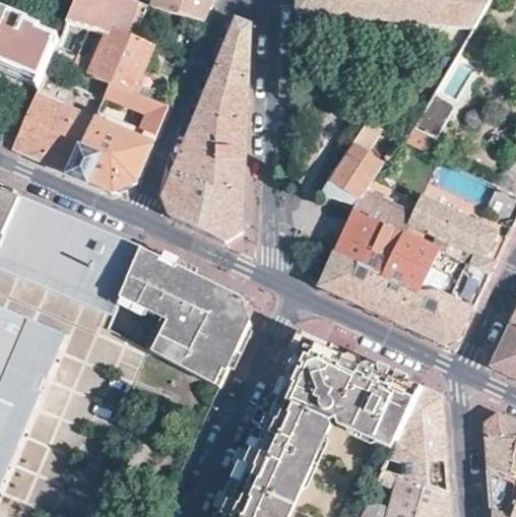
[(73,0),(65,20),(84,25),(103,31),(107,23),(121,30),(134,1),(131,0),(73,0)]
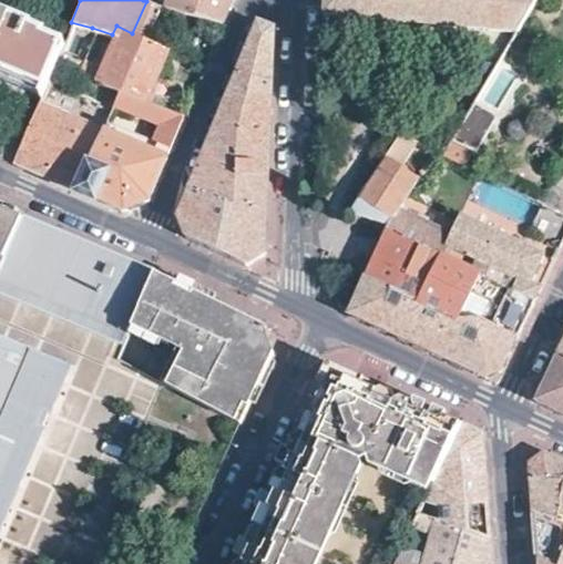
[(166,0),(164,6),(219,21),(228,0),(166,0)]
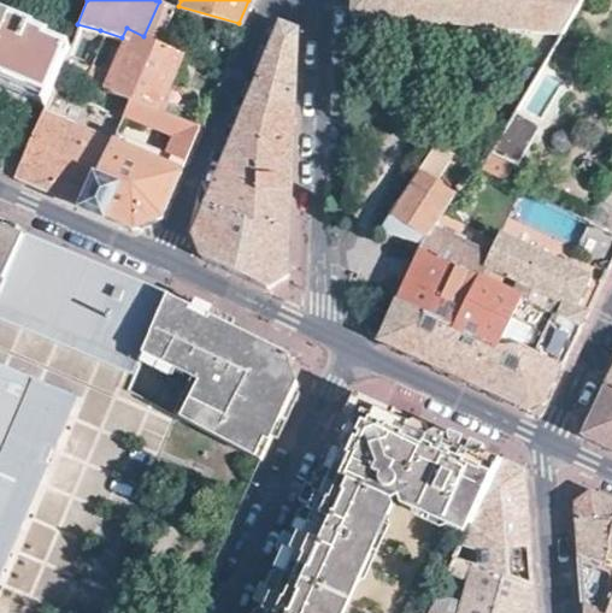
[(349,0),(348,12),(557,33),(576,0),(349,0)]
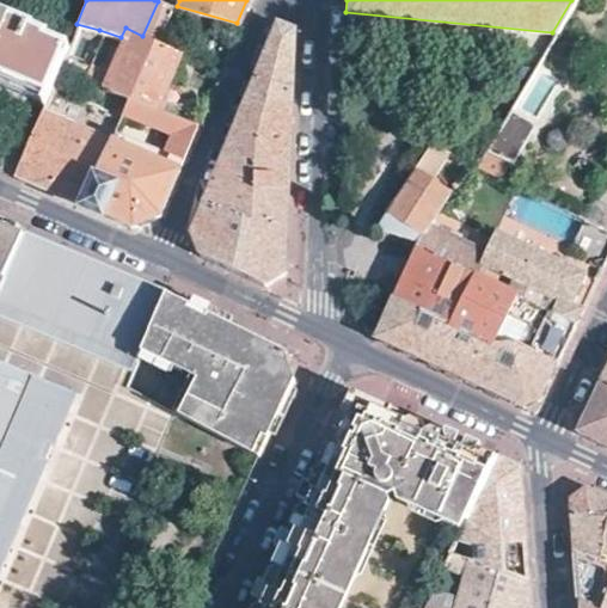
[(0,85),(42,103),(63,54),(67,47),(29,30),(30,28),(0,14),(0,85)]
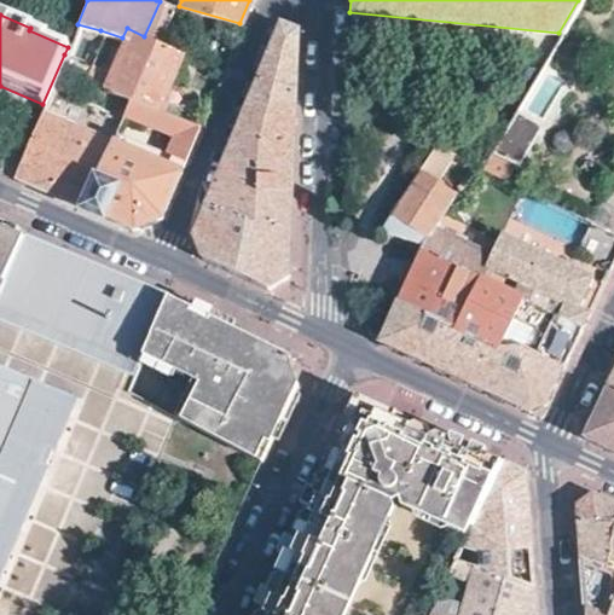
[(191,232),(200,256),(231,271),(266,288),(287,273),(288,221),(291,108),(294,29),(278,22),(191,232)]
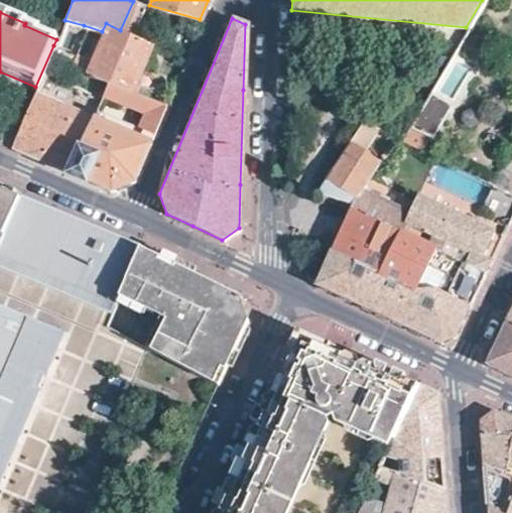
[(129,90),(149,42),(120,30),(106,23),(102,31),(92,60),(74,54),(70,65),(107,81),(129,90)]
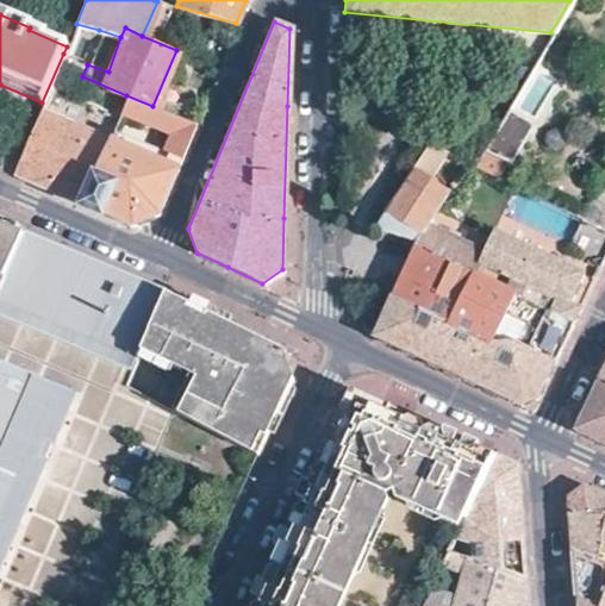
[(87,64),(63,54),(58,67),(82,77),(82,76),(87,64)]
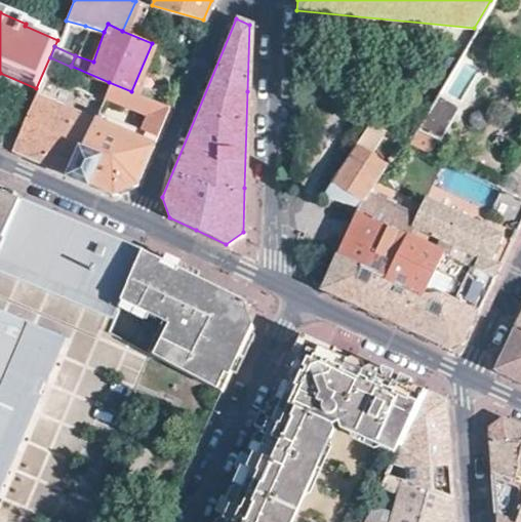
[(131,91),(109,82),(103,96),(147,115),(147,117),(161,123),(167,107),(131,91)]
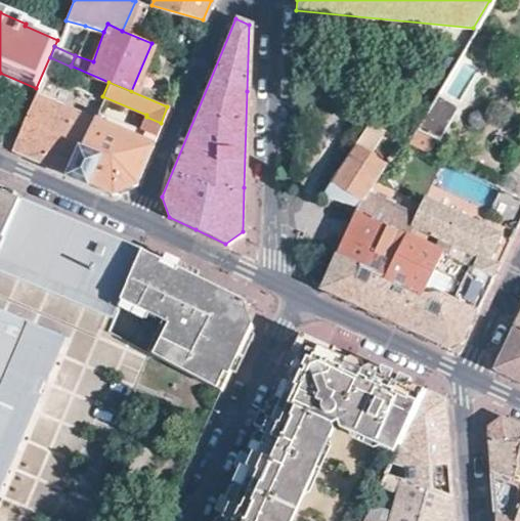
[(34,93),(10,149),(36,161),(69,174),(93,118),(34,93)]
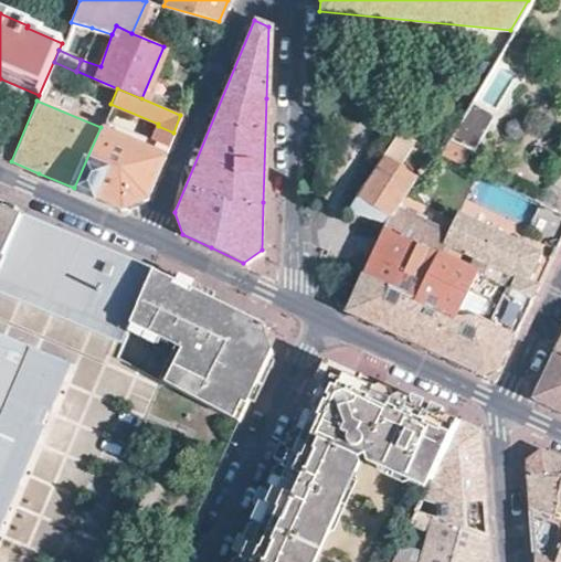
[(491,115),(467,103),(437,154),(458,163),(466,149),(470,151),(491,115)]
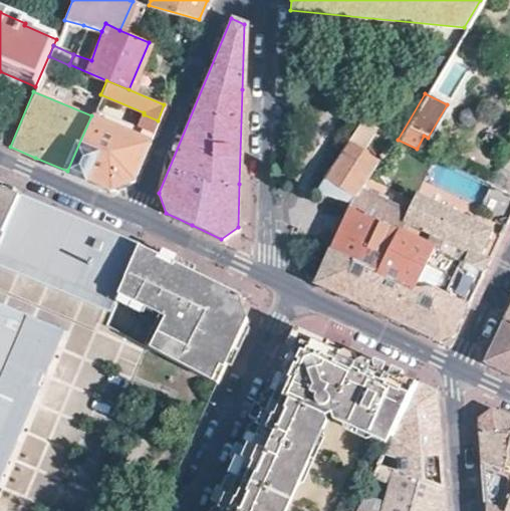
[(97,102),(67,171),(87,180),(106,188),(133,180),(155,126),(140,120),(134,135),(101,119),(106,107),(97,102)]
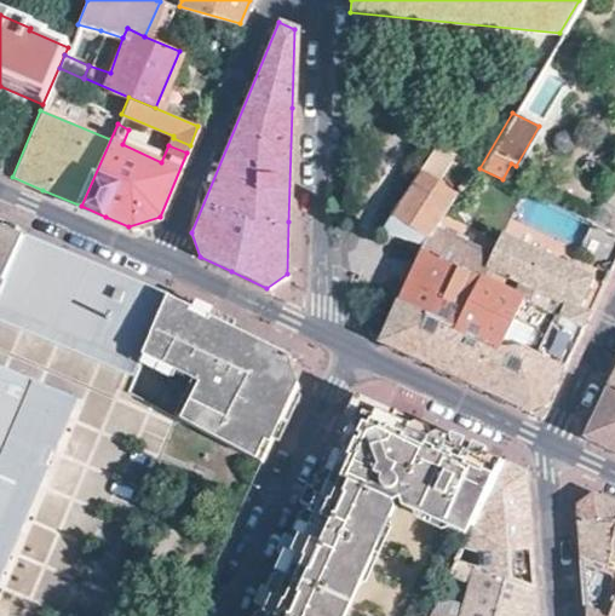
[(0,172),(12,177),(24,147),(6,138),(0,153),(0,172)]
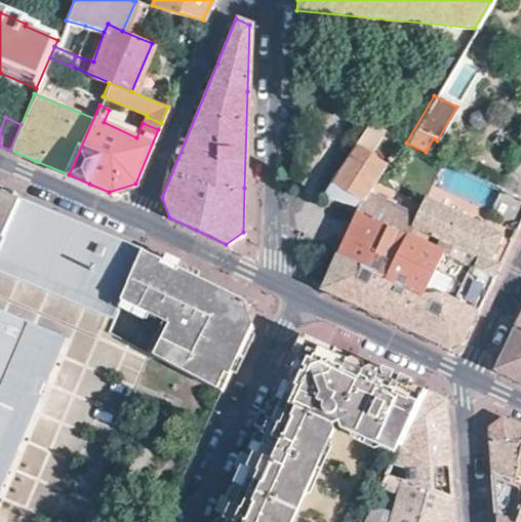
[(367,122),(323,195),(339,201),(356,206),(354,211),(405,236),(414,215),(367,191),(385,164),(369,154),(384,130),(367,122)]
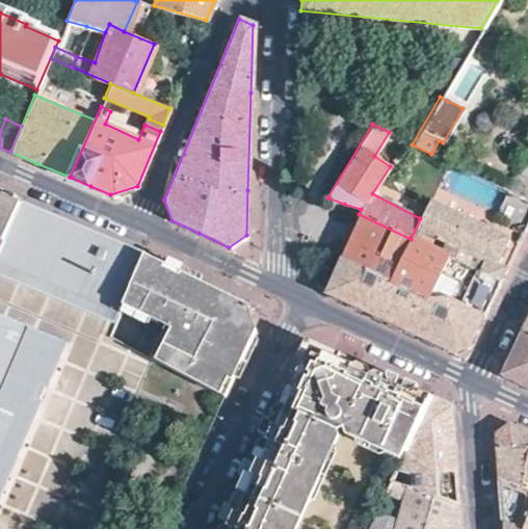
[(527,178),(515,172),(506,189),(527,199),(527,178)]
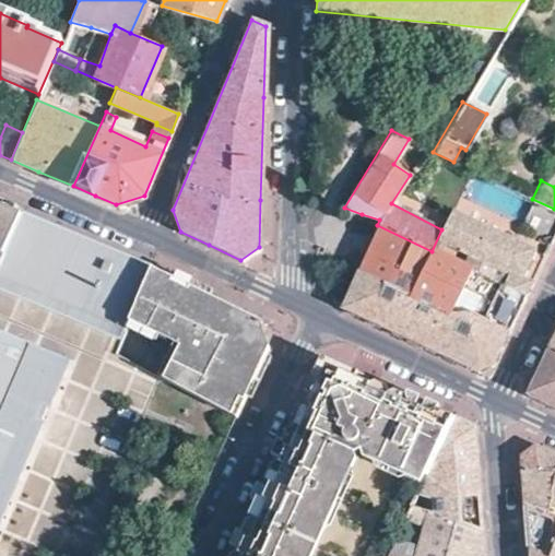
[(0,243),(16,212),(0,204),(0,243)]
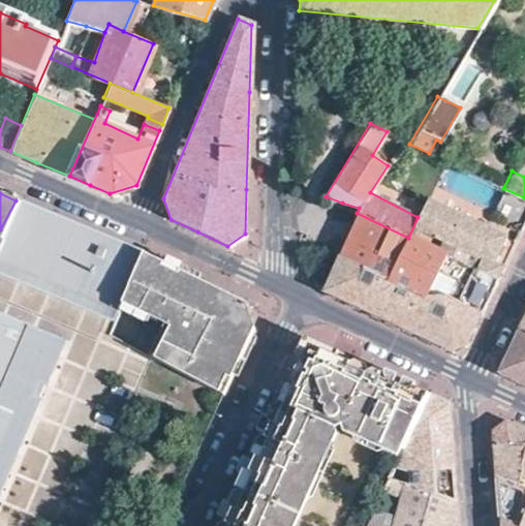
[(505,196),(500,211),(517,217),(522,202),(505,196)]
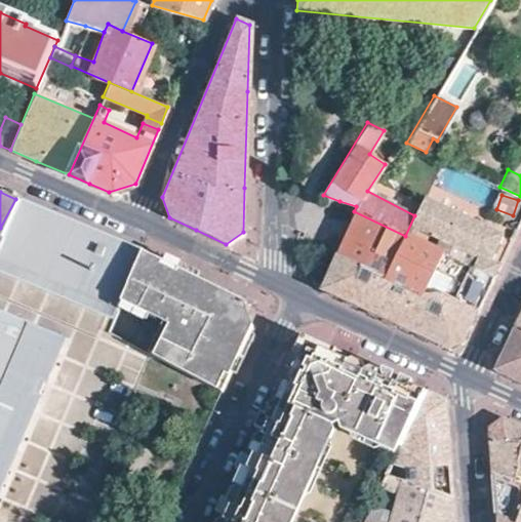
[(501,233),(424,197),(414,215),(405,236),(412,239),(417,229),(465,251),(459,262),(492,277),(498,263),(489,258),(501,233)]
